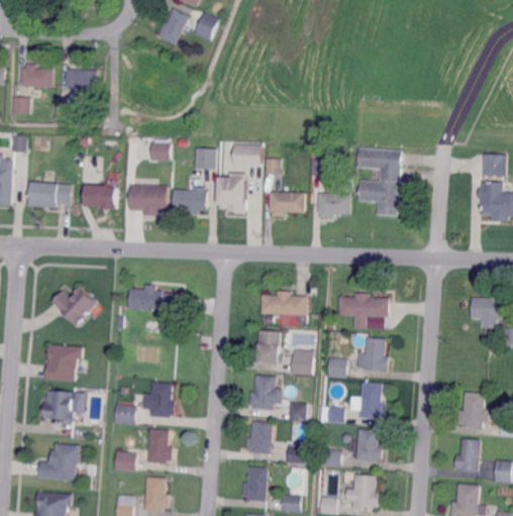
[(175,44),(158,36),(172,8),(189,16),(175,44)]
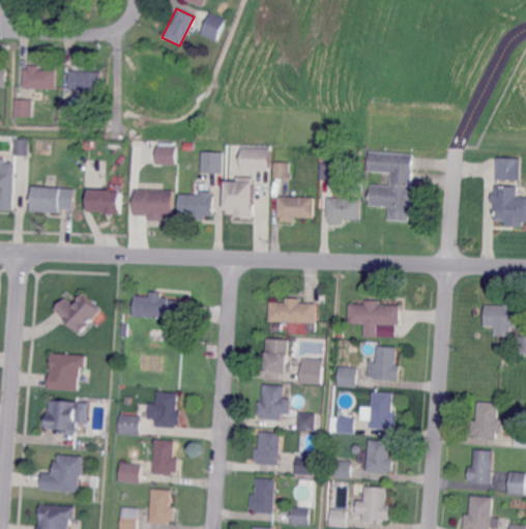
[(217,42),(202,35),(212,13),(227,20),(217,42)]
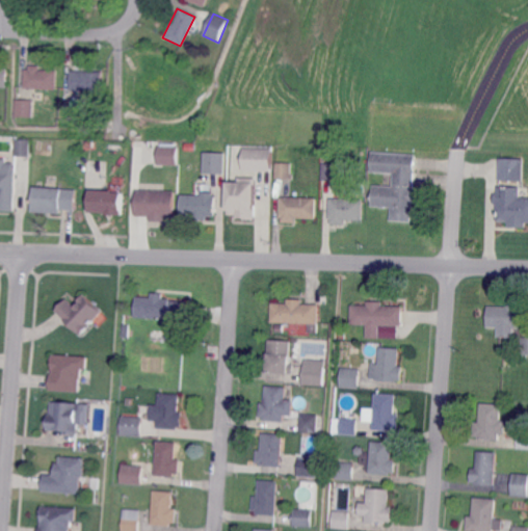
[(38,71),(54,71),(54,89),(22,88),(22,70),(27,70),(27,64),(38,65),(38,71)]
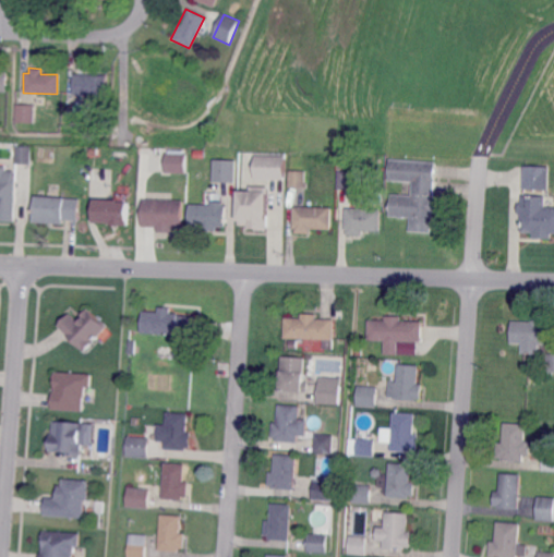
[(104,97),(71,96),(72,74),(105,75),(104,97)]
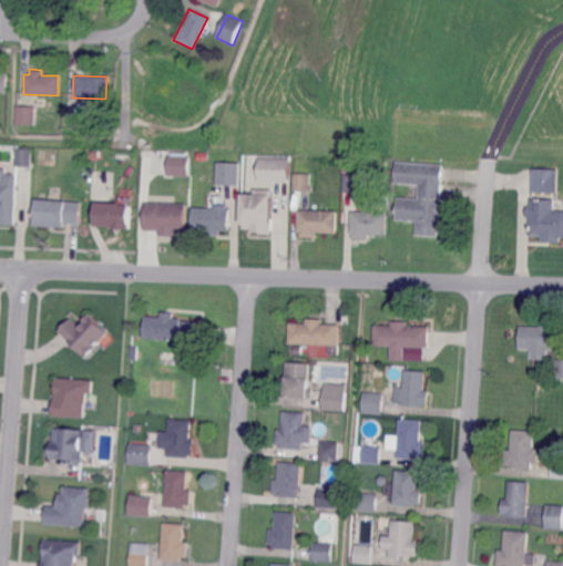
[(32,126),(13,125),(14,106),(33,107),(32,126)]
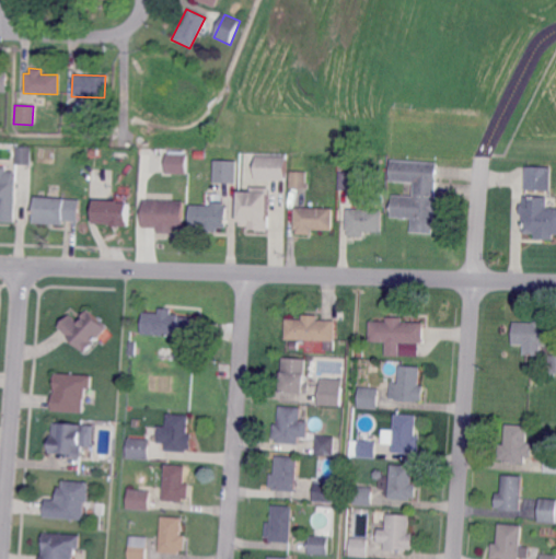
[(27,163),(13,163),(13,146),(29,147),(27,163)]
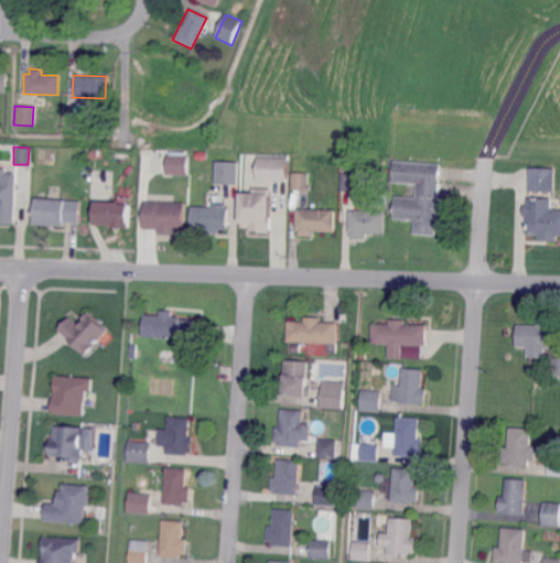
[(184,174),(163,174),(164,155),(184,155),(184,174)]
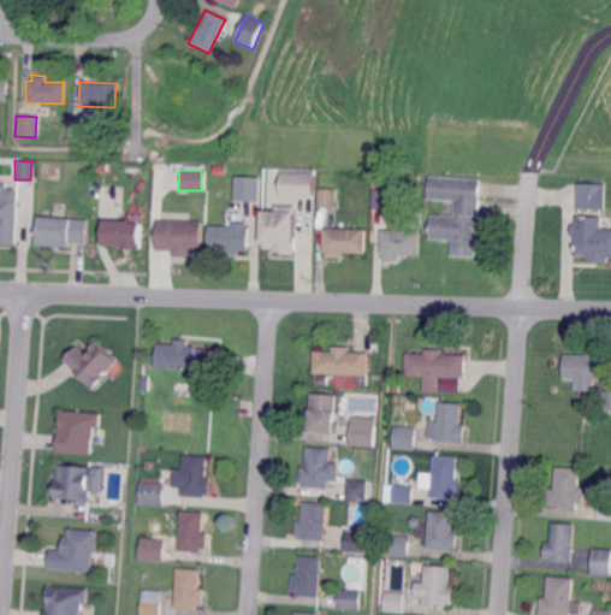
[(309,171),(277,171),(276,197),(309,197),(309,171)]
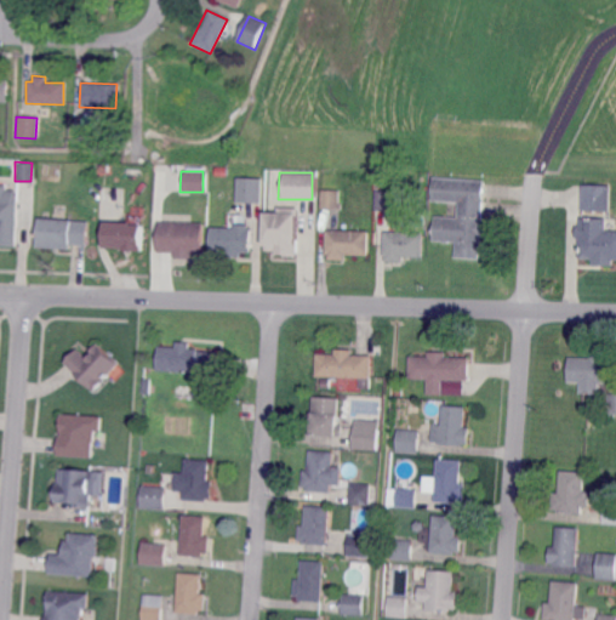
[(258,202),(234,202),(234,177),(258,178),(258,202)]
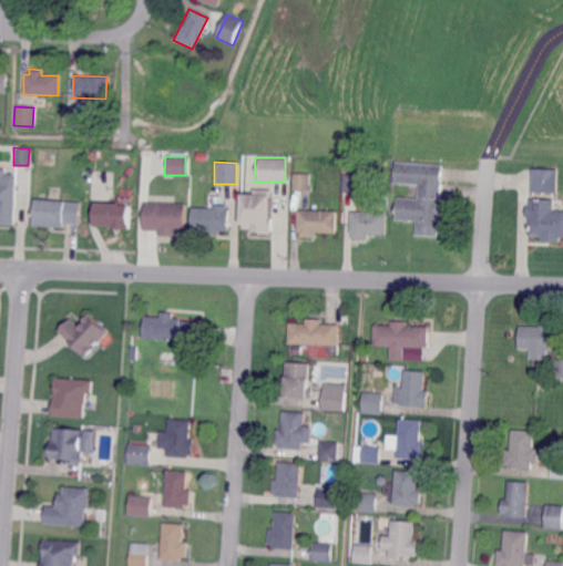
[(437,202),(441,203),(440,218),(436,218),(434,238),(412,237),(413,223),(392,222),(395,199),(415,201),(416,187),(391,185),(392,163),(439,166),(437,202)]
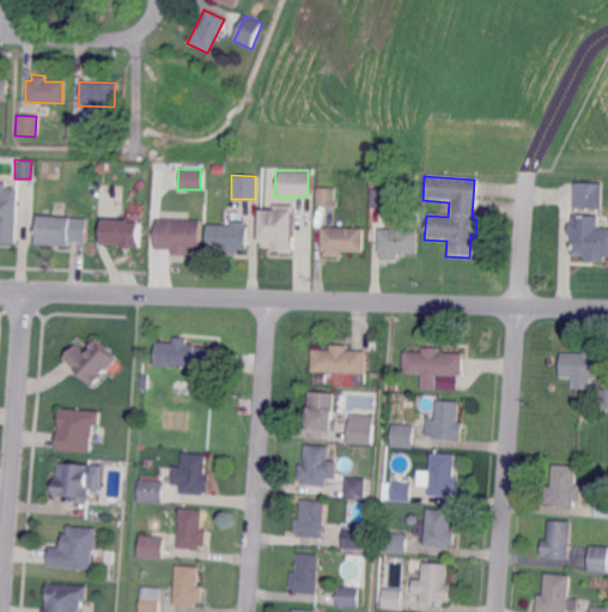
[(16,198),(18,198),(16,244),(0,244),(0,182),(7,183),(7,188),(16,188),(16,198)]
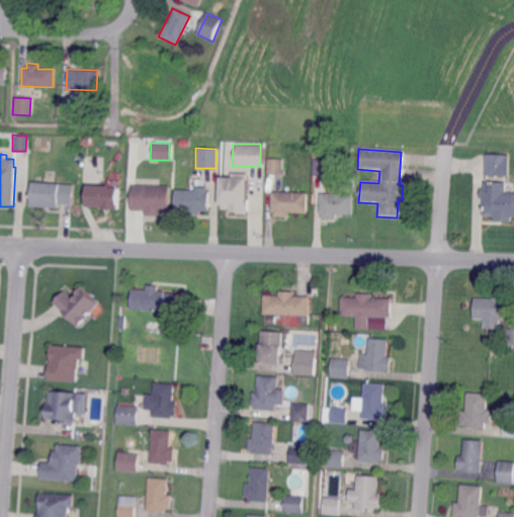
[(505,177),(482,177),(483,155),(505,155),(505,177)]
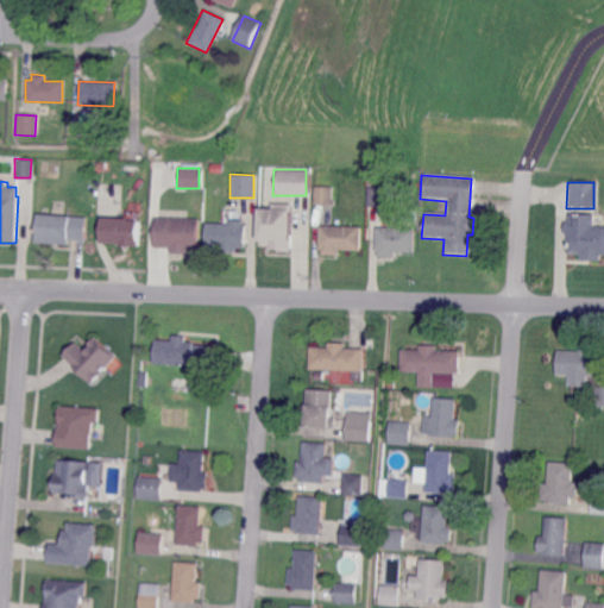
[(329,206),(312,206),(312,187),(331,188),(329,206)]
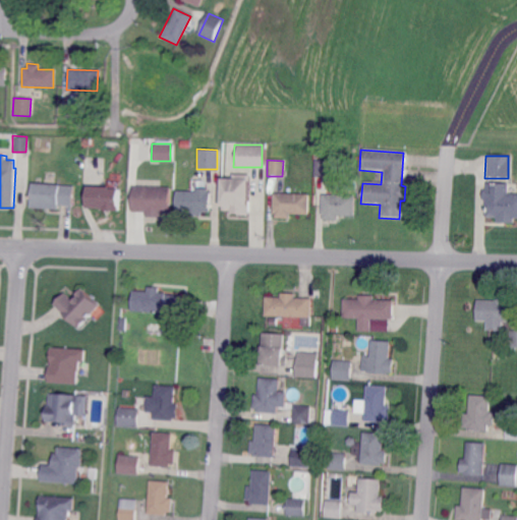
[(328,178),(311,177),(312,161),(329,161),(328,178)]
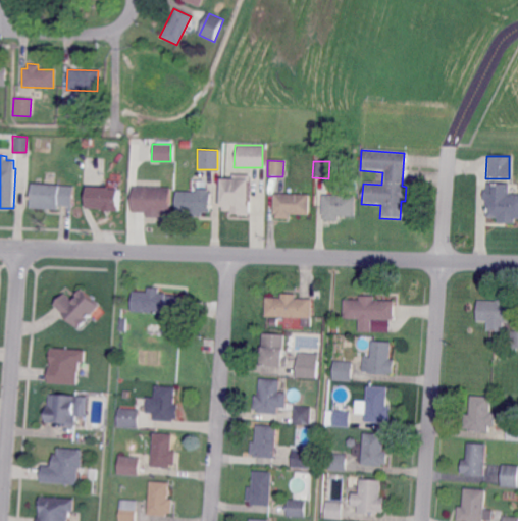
[(218,206),(226,207),(226,213),(246,214),(247,176),(230,176),(230,178),(219,178),(218,206)]
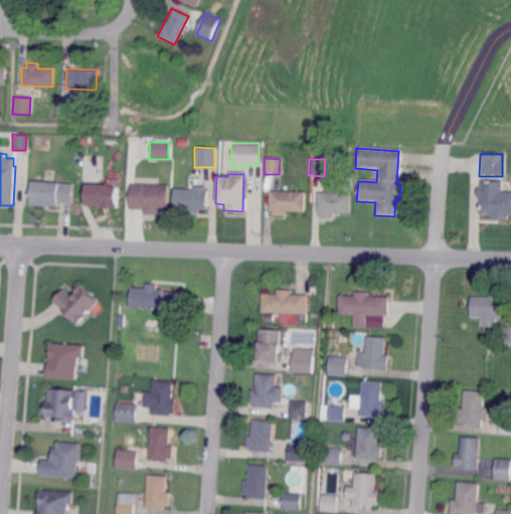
[(71,204),(58,203),(57,207),(30,205),(32,181),(72,184),(71,204)]
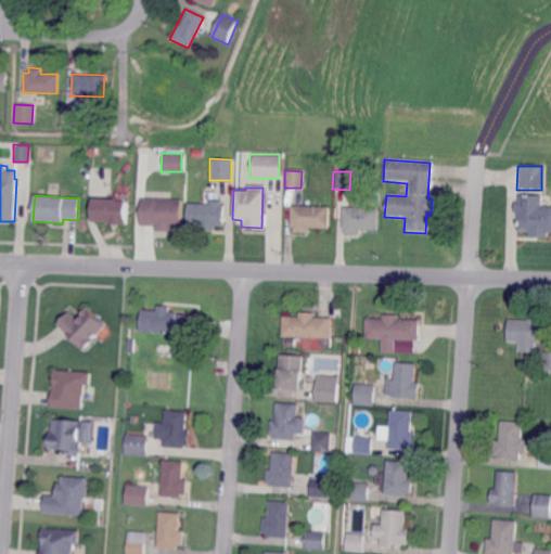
[(550,233),(546,233),(546,239),(528,237),(528,232),(515,232),(516,195),(540,196),(540,206),(550,206),(550,233)]
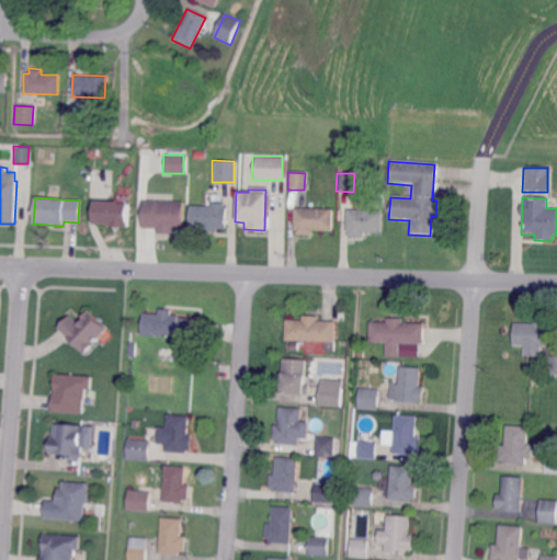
[(180,228),(170,227),(170,232),(155,232),(155,227),(140,227),(140,200),(181,202),(180,228)]
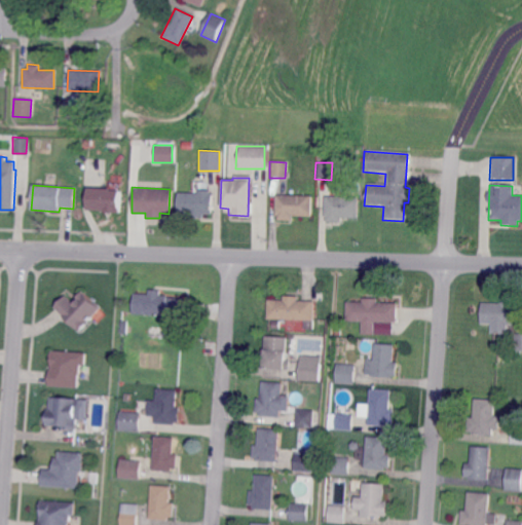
[(121,214),(106,214),(106,212),(90,211),(90,189),(112,190),(112,191),(122,192),(121,214)]
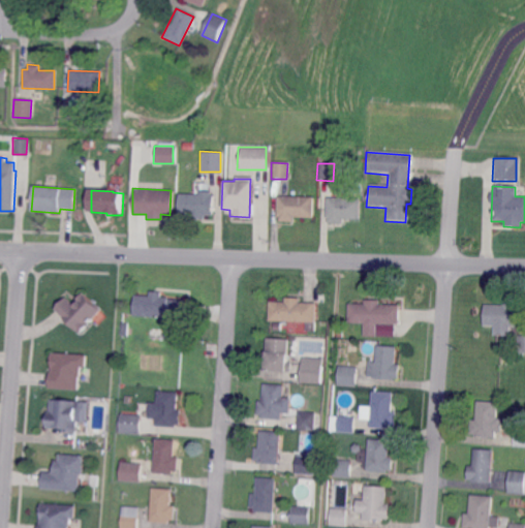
[(212,195),(212,216),(203,215),(203,219),(188,219),(188,215),(177,215),(178,195),(197,195),(197,191),(210,191),(210,195),(212,195)]
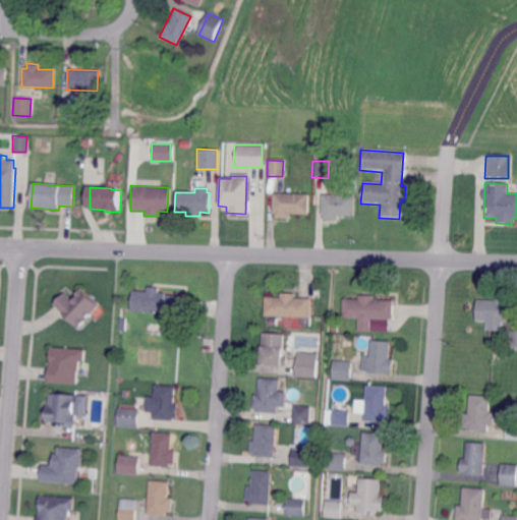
[(306,215),(288,215),(288,219),(274,219),(274,214),(271,214),(272,193),(307,194),(306,215)]
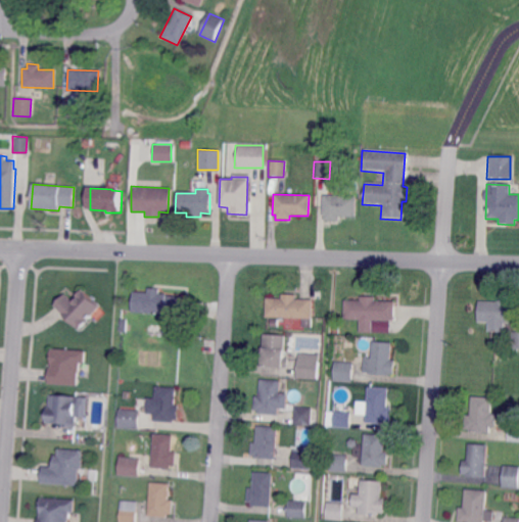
[(354,218),(336,217),(336,222),(321,221),(322,195),(355,196),(354,218)]
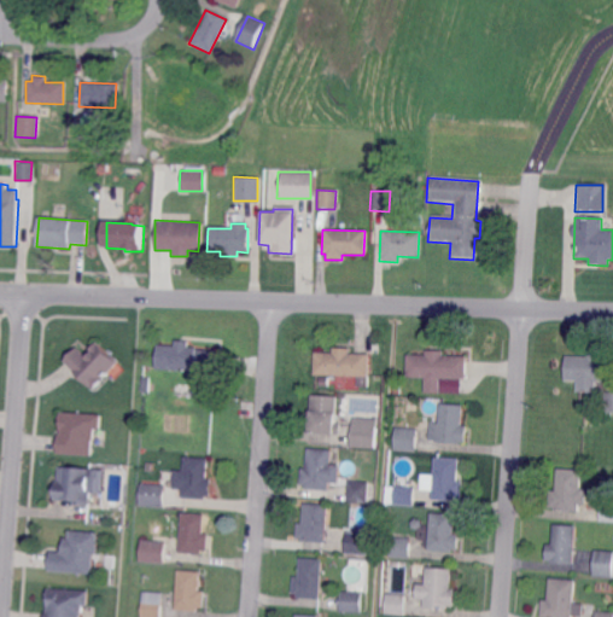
[(187,347),(191,348),(196,348),(194,350),(203,351),(214,351),(214,356),(214,358),(212,367),(212,368),(212,372),(212,373),(211,373),(191,372),(187,372),(153,370),(155,345),(171,347),(173,341),(177,341),(179,341),(181,341),(187,342),(187,347)]
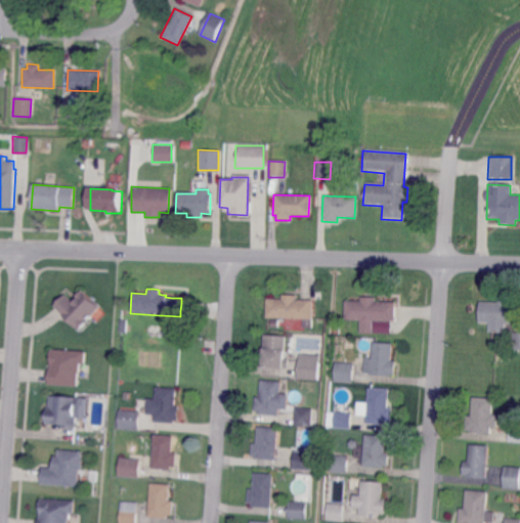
[(97,309),(96,310),(89,317),(84,322),(85,322),(76,332),(62,318),(52,308),(50,307),(52,305),(62,296),(66,299),(69,302),(71,300),(72,299),(80,291),(97,309)]
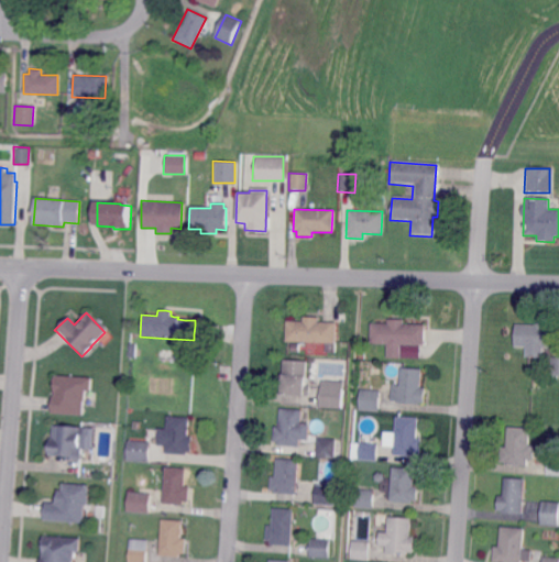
[(317,322),(319,322),(330,322),(335,322),(335,341),(331,341),(331,351),(322,351),(321,351),(321,343),(318,343),(303,342),(284,342),(285,321),(300,321),(300,317),(317,317),(317,322)]
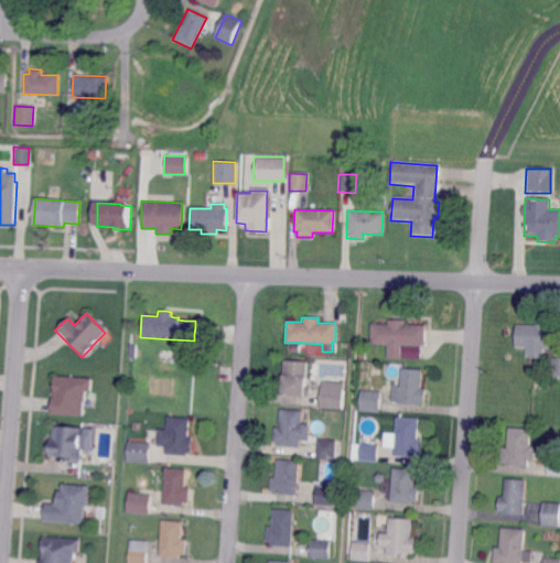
[(402,325),(409,325),(416,325),(422,325),(423,325),(423,331),(423,343),(423,346),(421,346),(410,346),(399,346),(398,357),(385,357),(385,345),(373,345),(369,345),(369,324),(386,324),(387,324),(387,321),(387,320),(388,320),(391,320),(402,321),(402,325)]
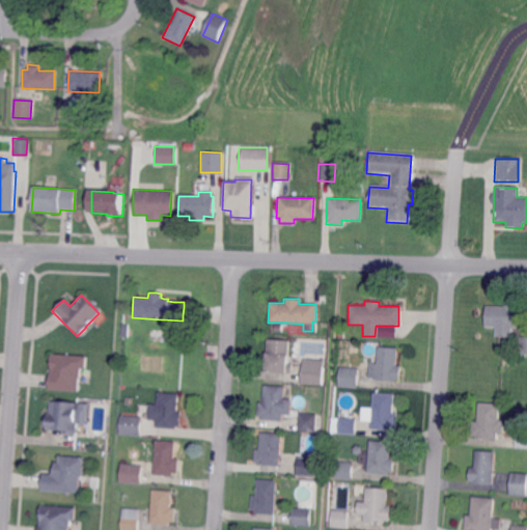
[(518,316),(518,328),(517,328),(510,328),(509,337),(494,337),(494,328),(483,328),(483,307),(502,307),(502,303),(505,303),(507,303),(512,303),(518,303),(518,316)]
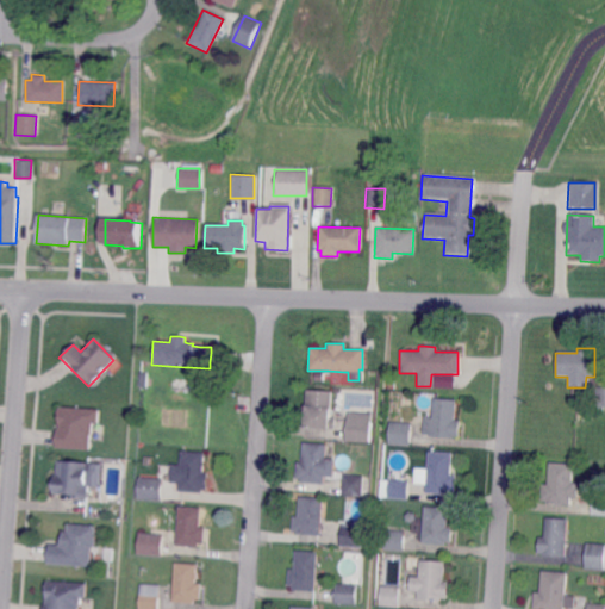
[(336,386),(326,385),(328,377),(328,378),(336,378),(336,386)]
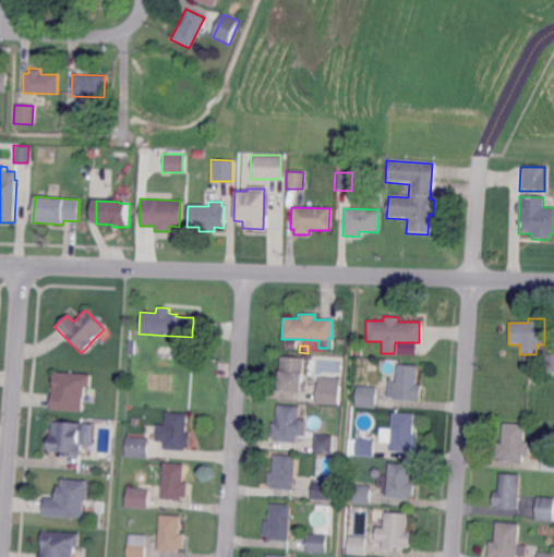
[(144,356),(141,356),(134,355),(135,348),(145,349),(145,353),(144,356)]
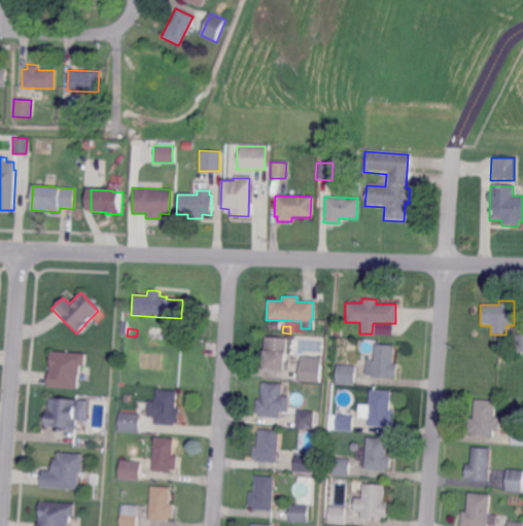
[(522,351),(514,351),(514,337),(514,335),(522,335),(522,351)]
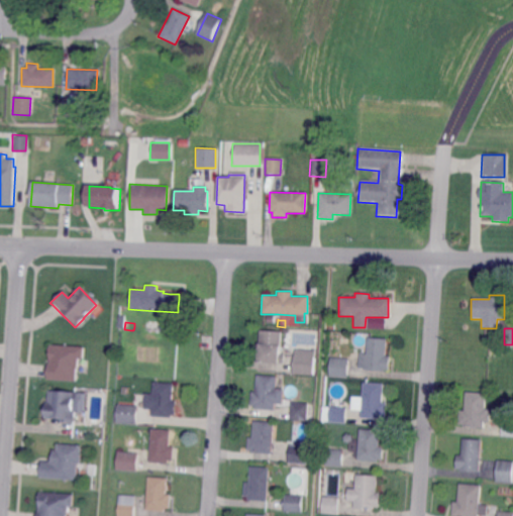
[(282,365),(257,363),(255,363),(257,346),(258,343),(258,341),(258,336),(258,330),(280,331),(279,354),(281,354),(282,354),(282,356),(282,365)]
